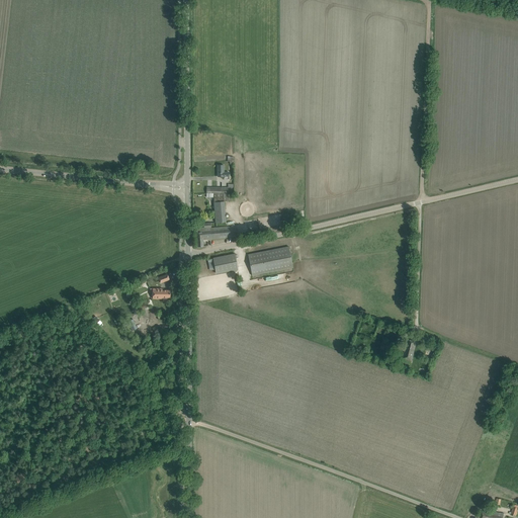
[(218,176),(223,176),(224,176),(229,176),(229,172),(224,172),(224,165),(218,165),(218,176)]
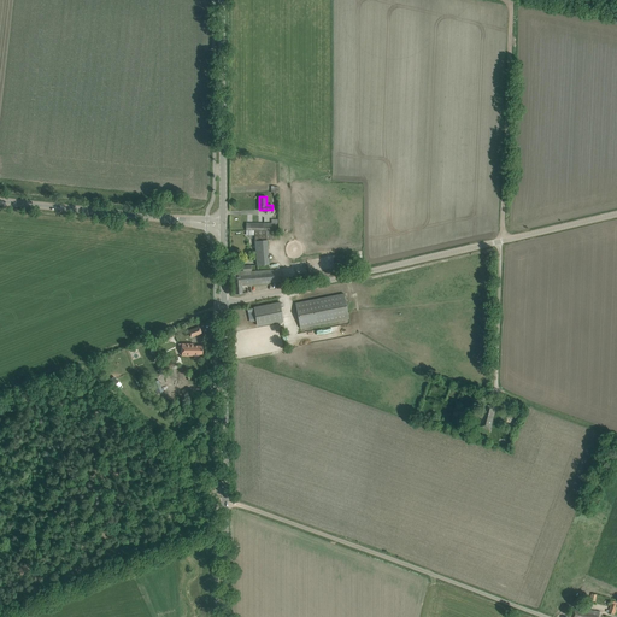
[(272,240),(271,230),(254,230),(254,241),(257,265),(269,264),(266,240),(272,240)]
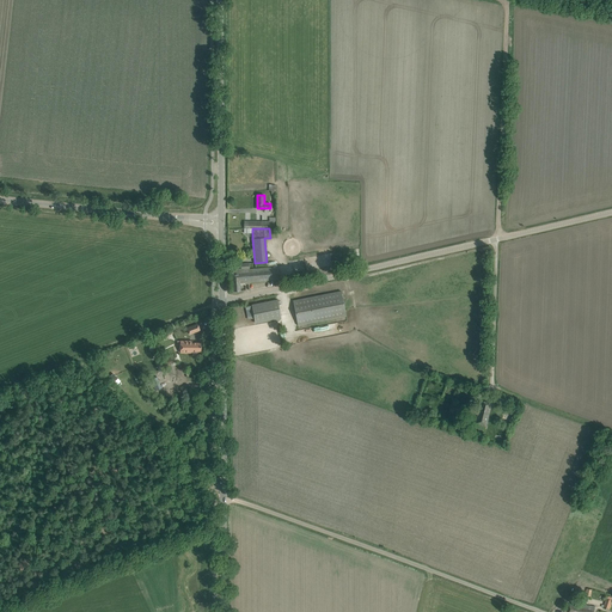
[(292,273),(306,270),(305,258),(291,261),(292,273)]
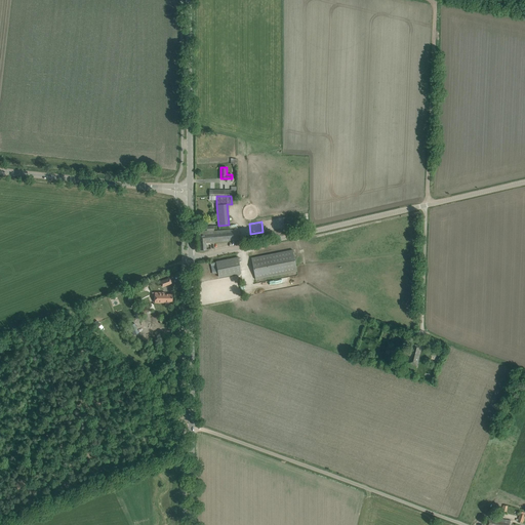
[(239,240),(239,235),(238,229),(208,232),(208,231),(207,231),(199,232),(200,250),(201,250),(206,249),(205,244),(206,244),(206,243),(239,240)]
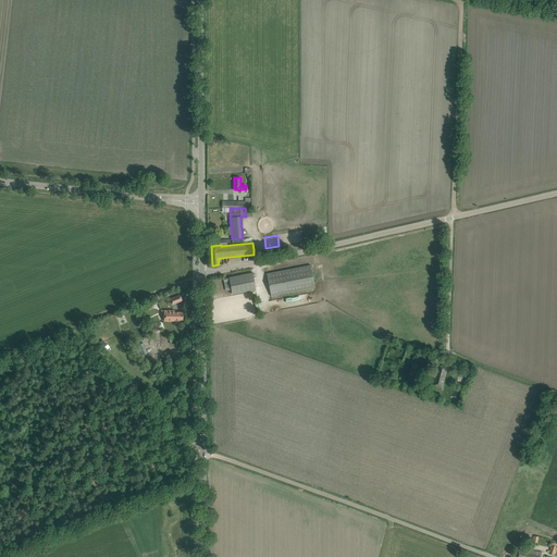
[(316,287),(310,265),(267,274),(271,296),(316,287)]
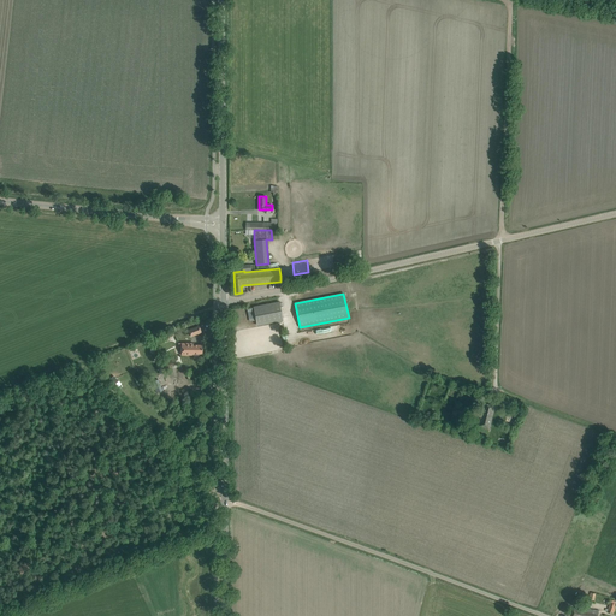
[(283,320),(282,318),(279,302),(254,307),(258,325),(283,320)]
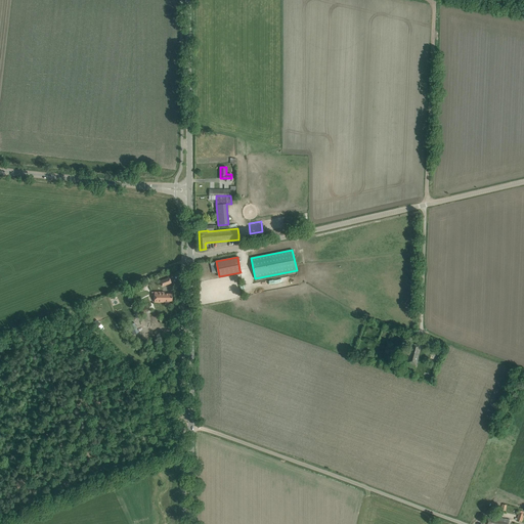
[(171,282),(169,277),(161,280),(163,287),(171,282)]
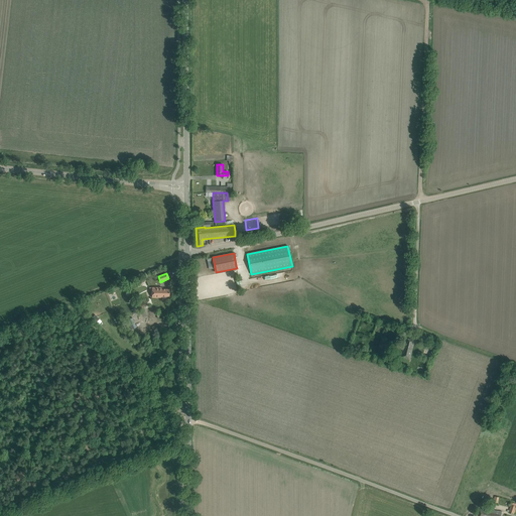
[(152,287),(149,287),(149,291),(152,291),(152,297),(157,297),(162,297),(162,296),(169,296),(169,289),(162,289),(162,287),(152,287)]
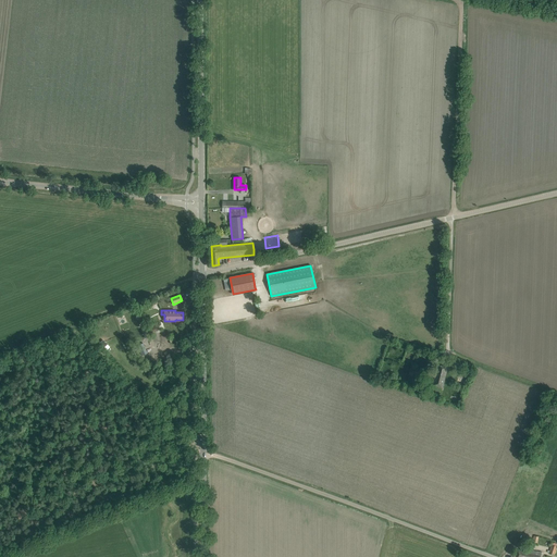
[(121,332),(140,325),(138,319),(119,324),(121,332)]
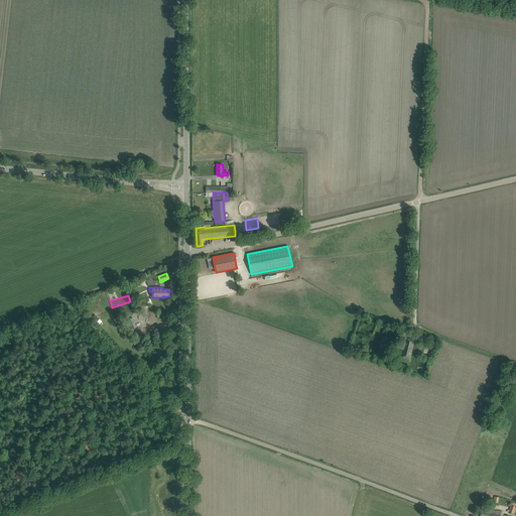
[(132,305),(135,313),(149,307),(146,300),(132,305)]
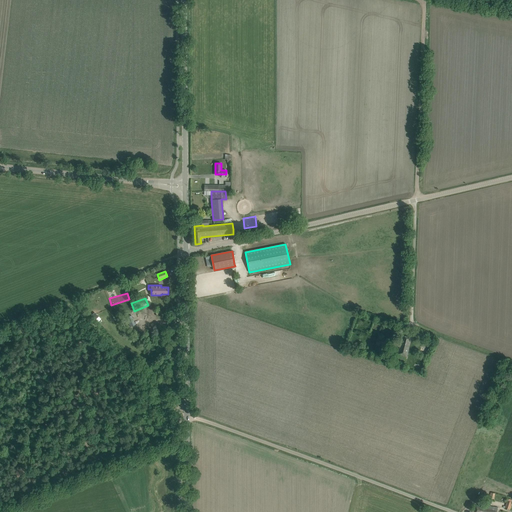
[(148,319),(132,328),(136,334),(151,325),(148,319)]
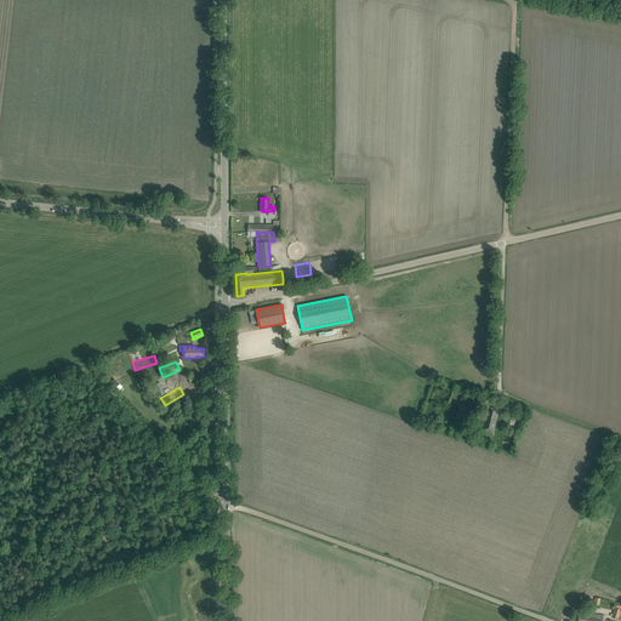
[(467,421),(469,415),(459,410),(456,417),(467,421)]
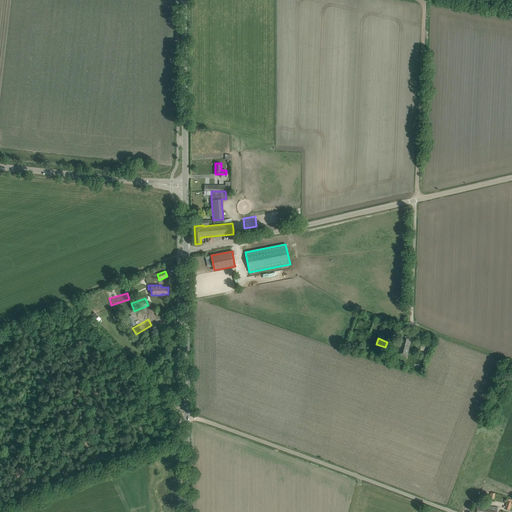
[(507,501),(505,506),(504,506),(503,508),(509,510),(511,502),(511,500),(509,499),(508,501),(507,501)]
